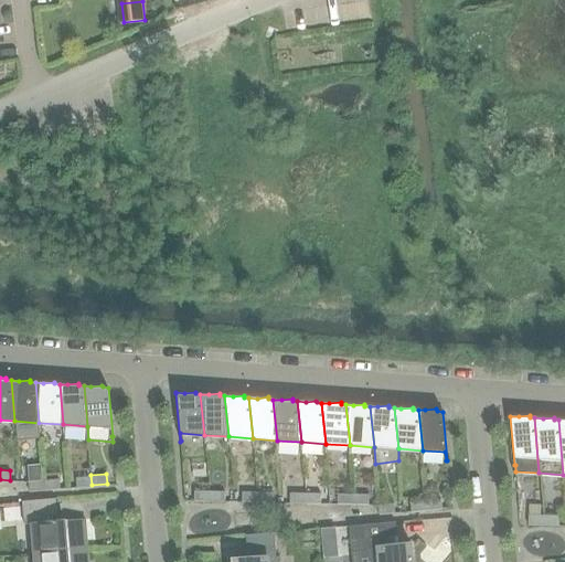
[(75,476),(76,486),(92,485),(91,475),(75,476)]
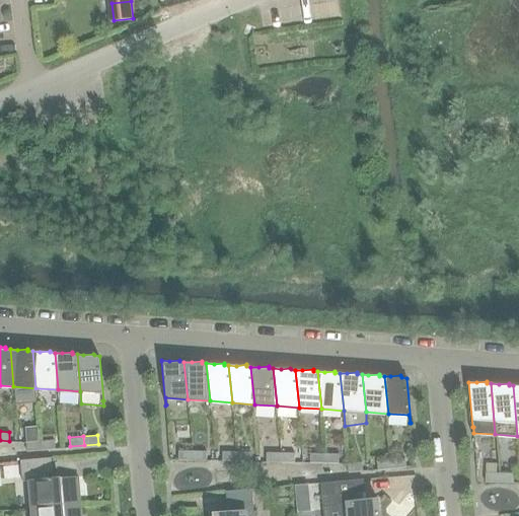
[(41,449),(55,448),(54,439),(40,440),(41,449)]
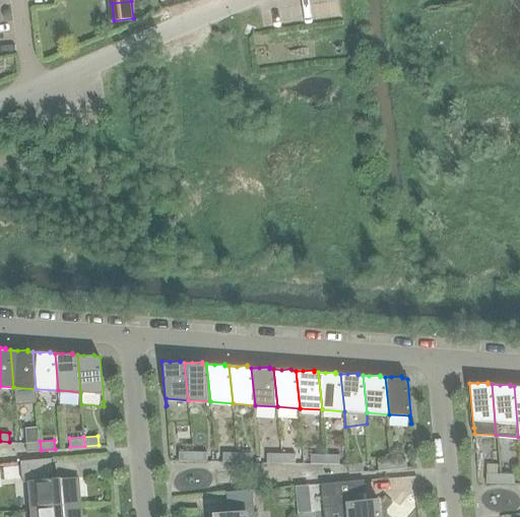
[(40,441),(25,442),(26,451),(41,450),(40,441)]
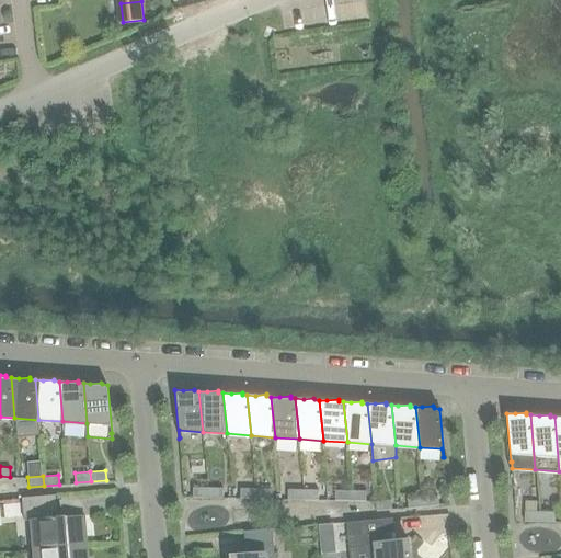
[(192,496),(207,497),(207,487),(192,486),(192,496)]
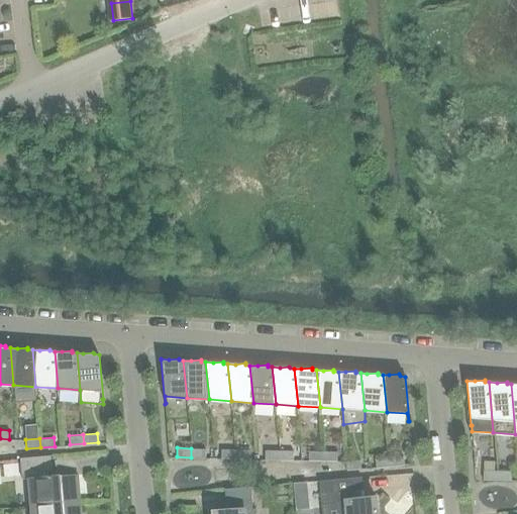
[(191,457),(205,457),(205,448),(191,448),(191,457)]
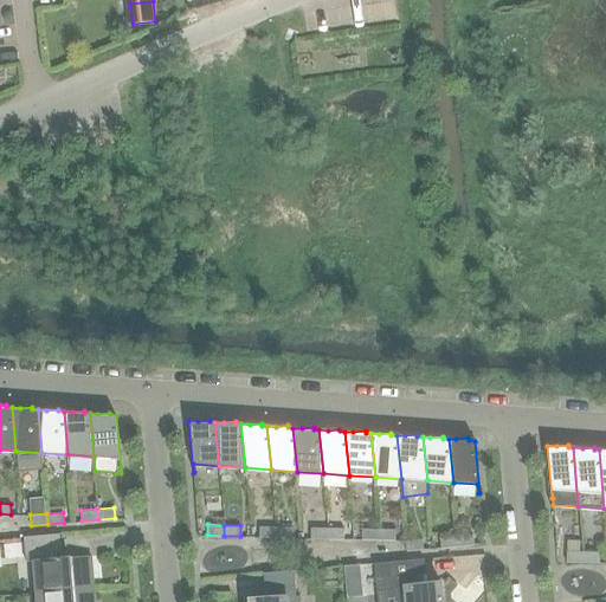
[(259,536),(276,537),(276,525),(259,525),(259,536)]
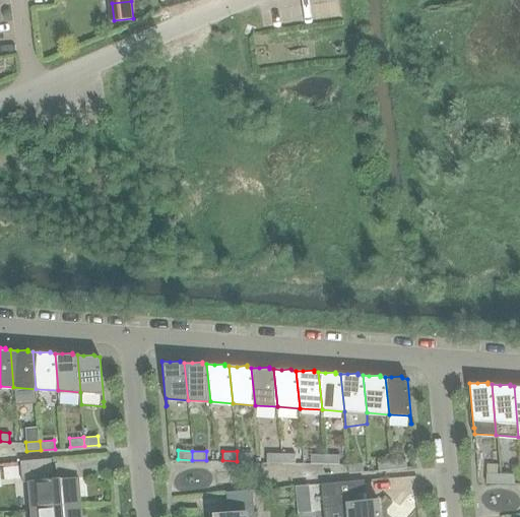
[(237,461),(251,461),(251,452),(237,451),(237,461)]
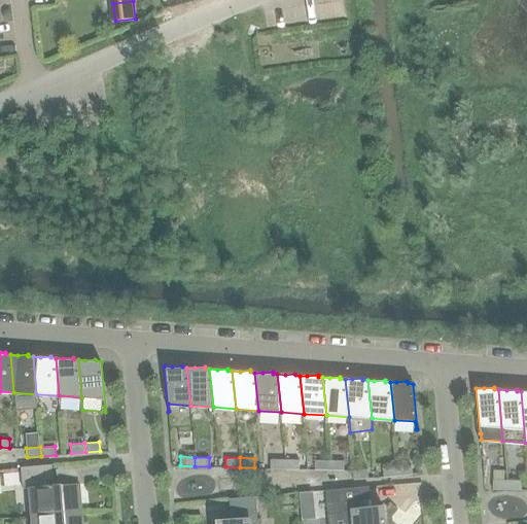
[(270,467),(284,467),(284,458),(270,458),(270,467)]
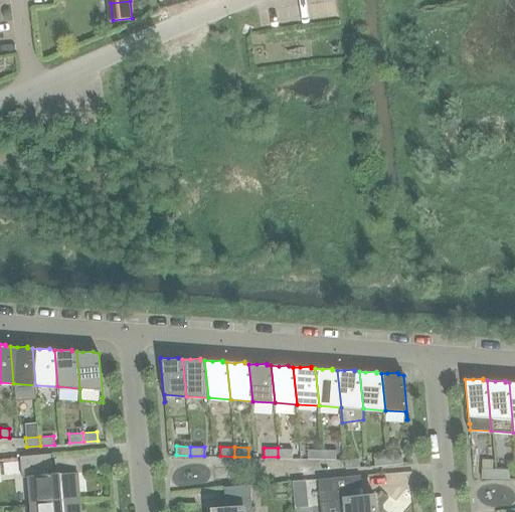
[(278,457),(292,458),(292,449),(278,448),(278,457)]
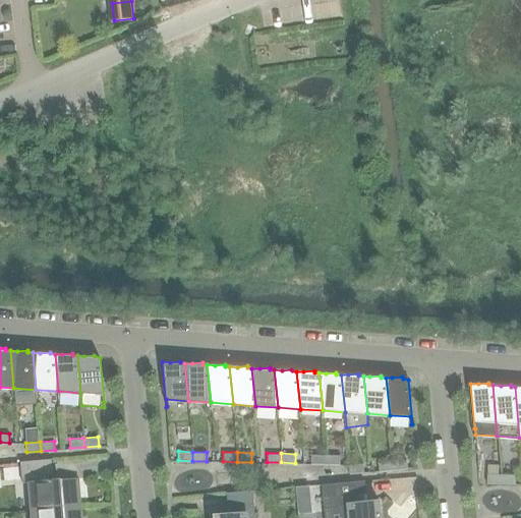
[(311,463),(326,463),(326,454),(311,454),(311,463)]
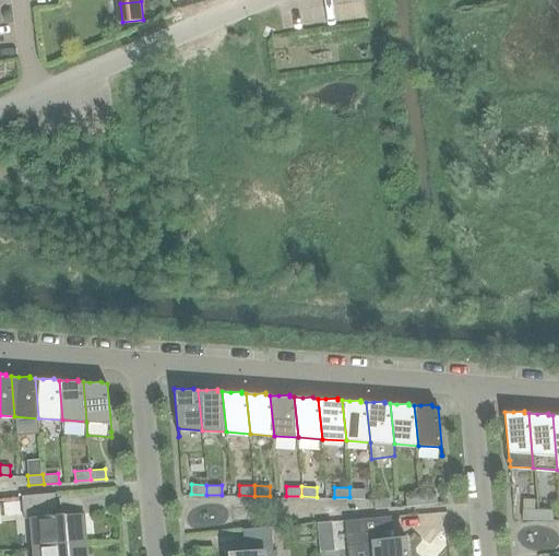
[(349,497),(364,498),(365,488),(349,487),(349,497)]
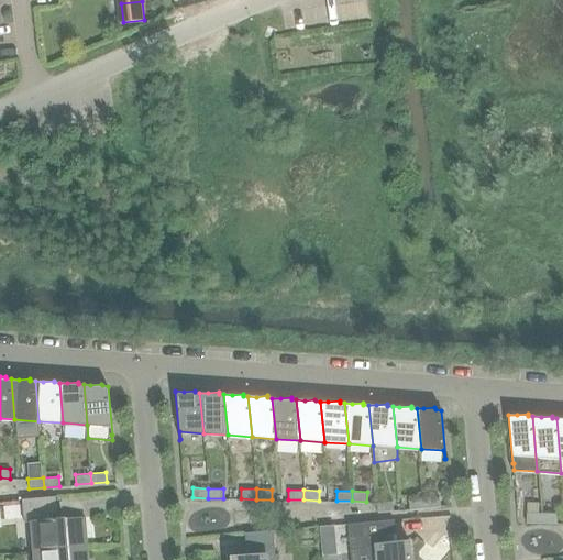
[(86,531),(85,515),(52,518),(51,513),(56,512),(55,495),(22,498),(24,522),(31,520),(33,550),(79,547),(78,531),(86,531)]
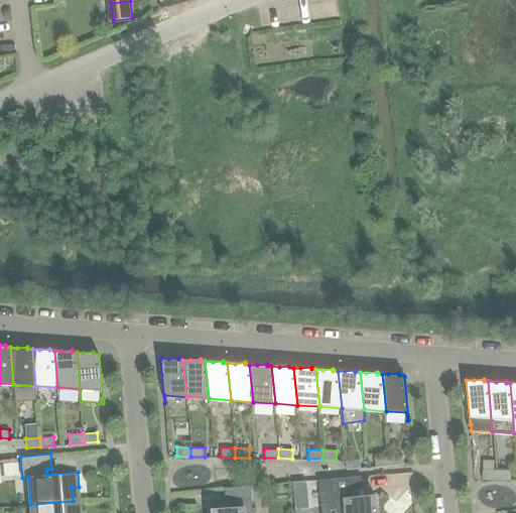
[(389,465),(403,464),(402,455),(388,456),(389,465)]
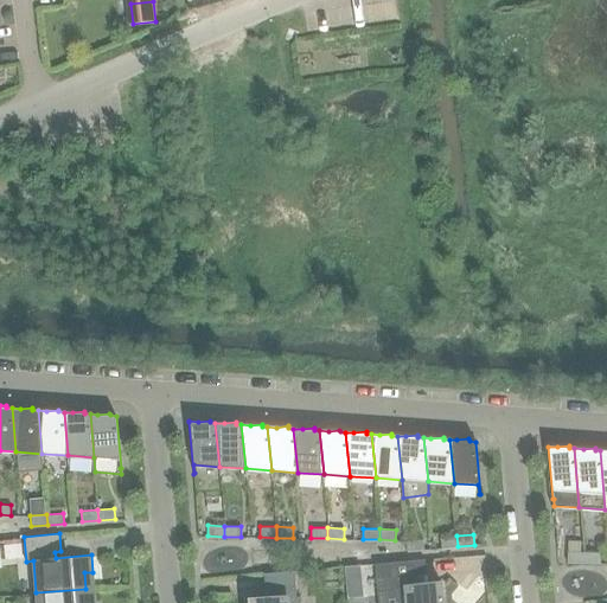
[(457,536),(440,537),(441,547),(458,546),(457,536)]
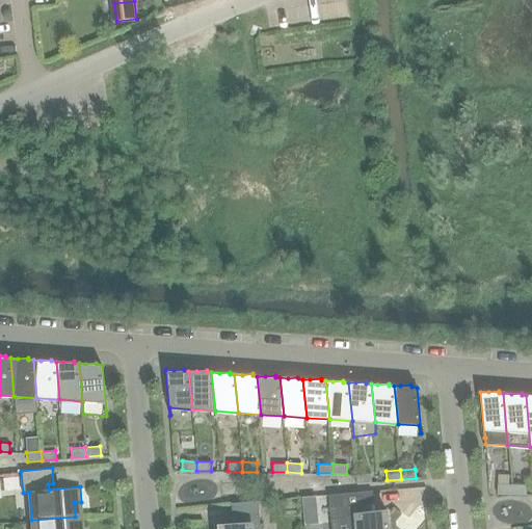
[(356,483),(371,481),(370,472),(355,474),(356,483)]
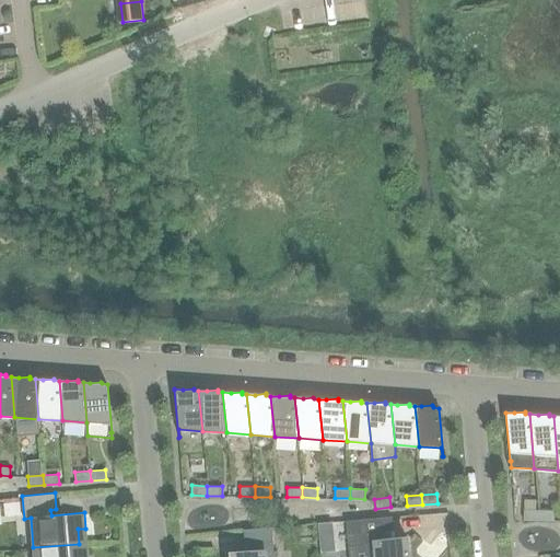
[(523,519),(538,519),(538,509),(523,509),(523,519)]
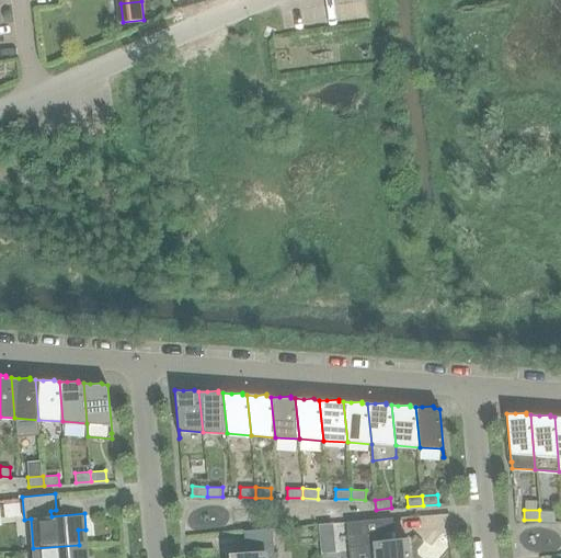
[(539,520),(554,521),(554,511),(539,510),(539,520)]
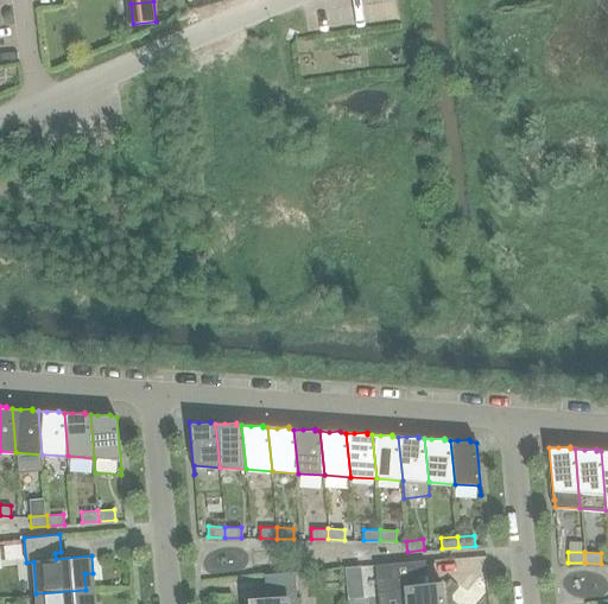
[(426,574),(425,559),(390,563),(377,564),(380,603),(443,603),(442,584),(424,586),(424,576),(426,574)]
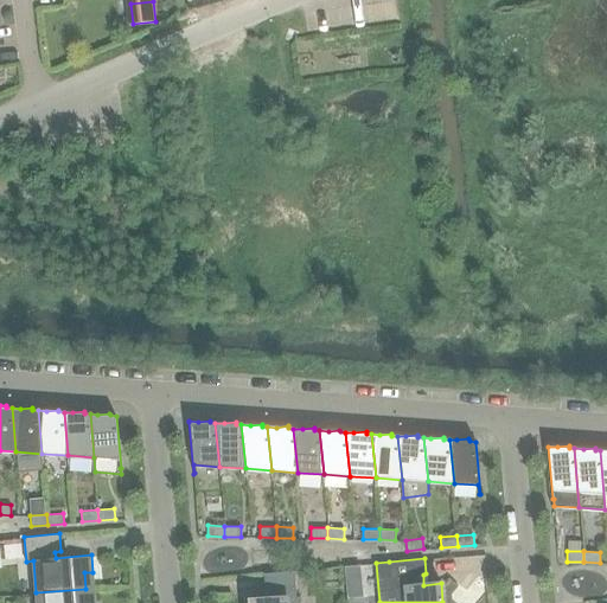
[(358,564),(344,565),(345,582),(359,581),(358,564)]
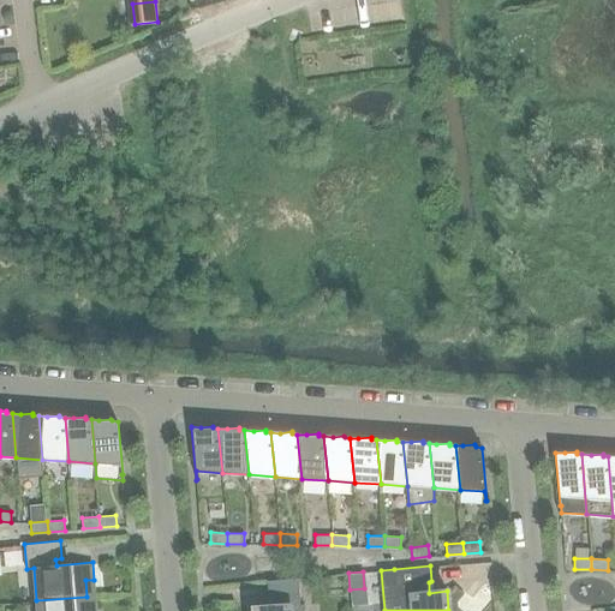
[(254,607),(254,610),(304,610),(304,603),(300,603),(298,577),(267,580),(268,595),(272,594),(272,606),(254,607)]
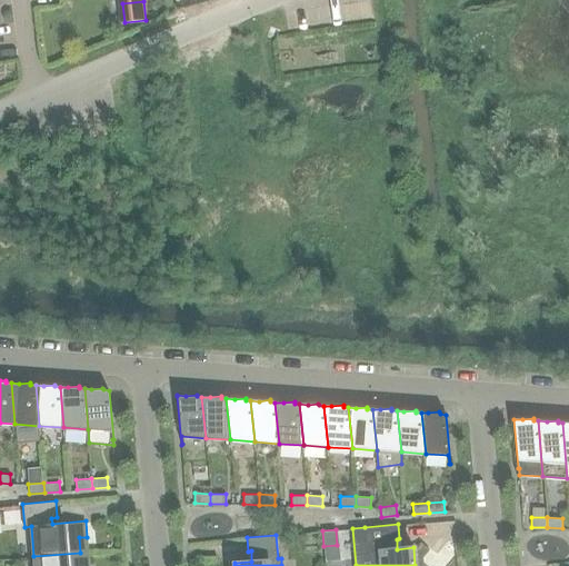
[(80,565),(80,553),(33,556),(35,565),(89,565),(86,565),(80,565)]
